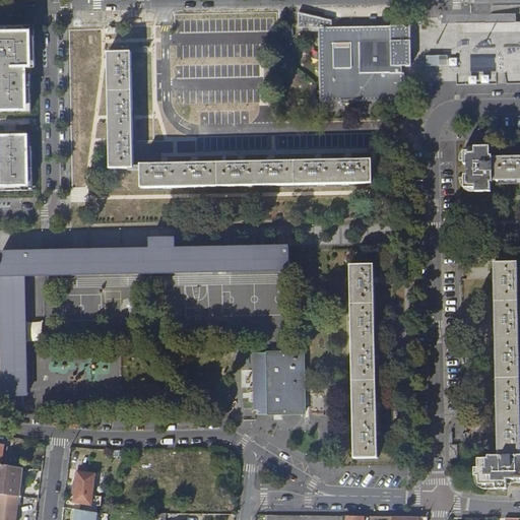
[(404,82),(404,74),(402,74),(402,72),(402,68),(411,68),(411,61),(410,57),(411,57),(410,27),(401,27),(381,27),(356,28),(330,29),(330,26),(333,26),(332,20),(298,13),(298,24),(298,28),(309,28),(309,26),(319,26),(320,29),(319,29),(320,86),(320,102),(404,101),(404,82)]
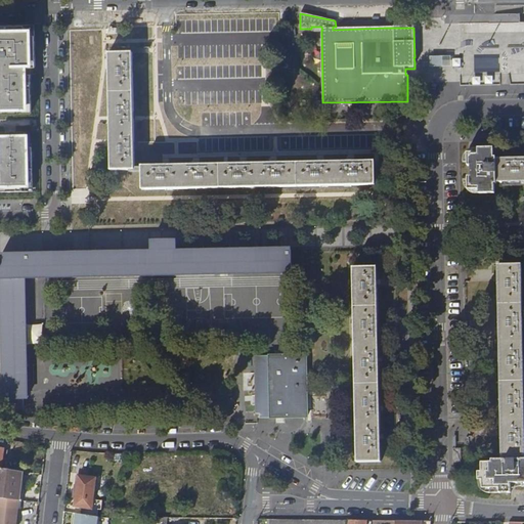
[(0,114),(32,114),(31,75),(31,68),(36,68),(35,25),(29,26),(0,26),(0,114)]
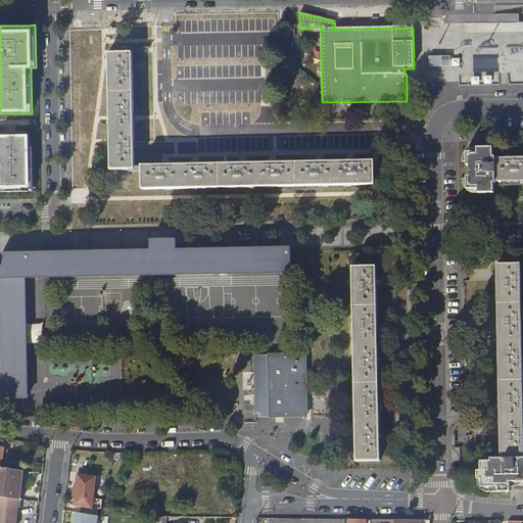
[(132,53),(109,53),(111,170),(134,170),(133,145),(133,116),(132,69),(132,53)]
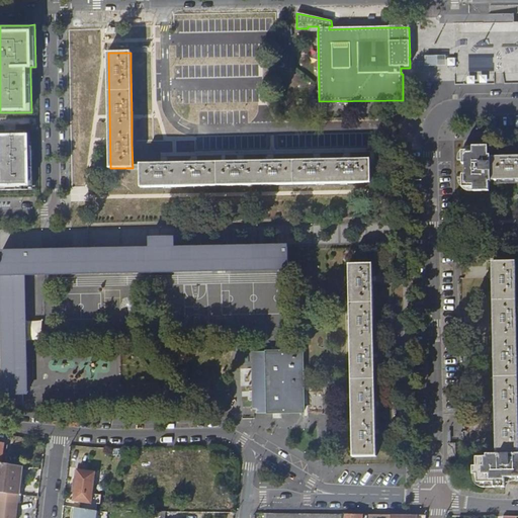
[(446,56),(425,57),(425,67),(446,67),(446,56)]
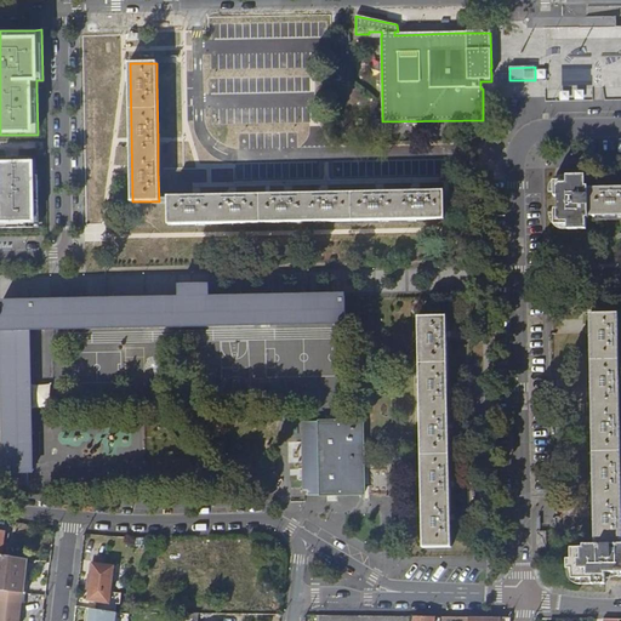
[(106,73),(104,85),(120,85),(120,73),(106,73)]
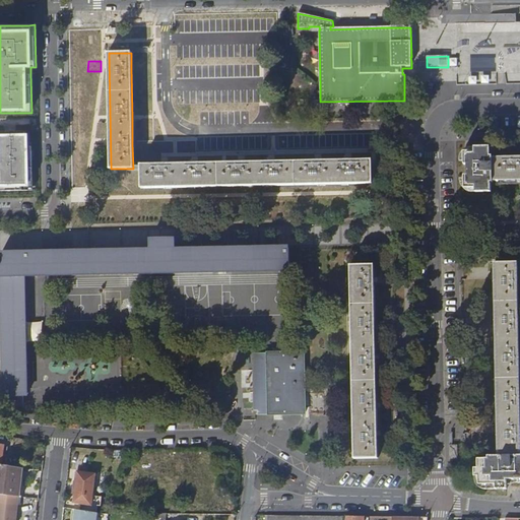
[(389,118),(379,119),(379,127),(389,127),(389,118)]
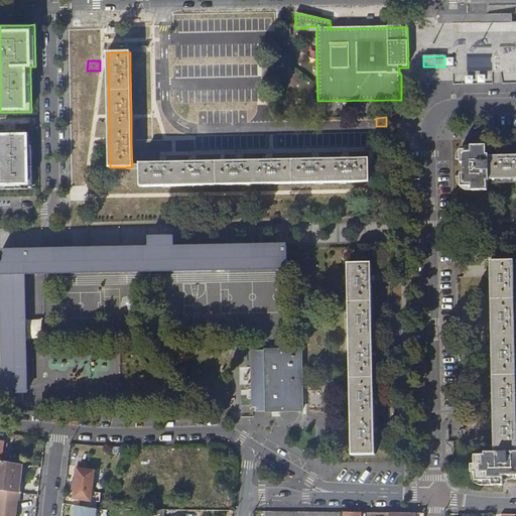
[(0,189),(28,188),(27,184),(33,183),(32,146),(27,146),(27,141),(26,136),(21,136),(21,131),(0,131),(0,189)]
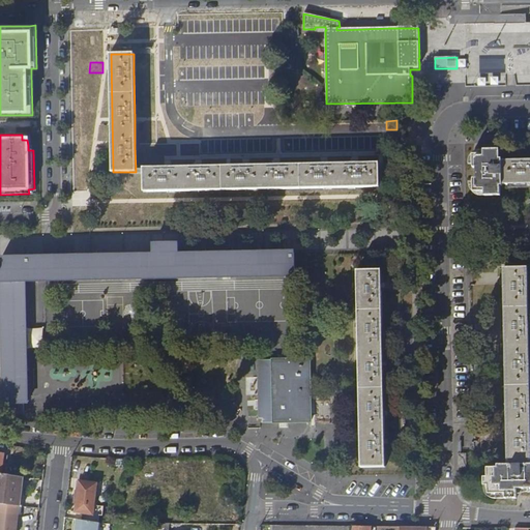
[(529,159),(503,160),(503,158),(499,158),(499,152),(494,152),(493,149),(484,149),(484,153),(474,153),(474,166),(478,166),(478,177),(474,177),(474,190),(486,190),(486,196),(501,196),(501,185),(500,185),(500,182),(503,182),(503,184),(529,183),(529,159)]
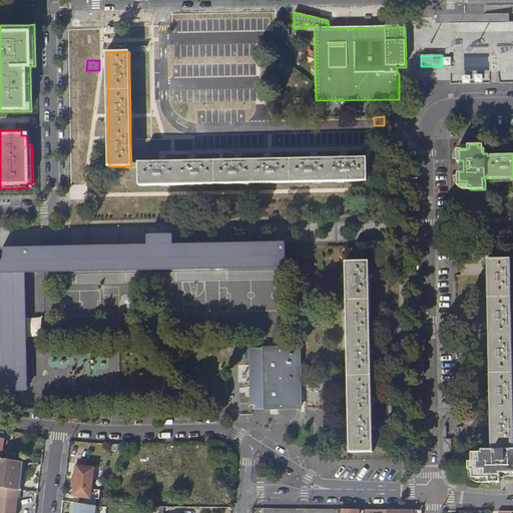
[(367,180),(367,158),(343,159),(314,159),(268,160),(238,161),(192,161),(162,162),(139,162),(139,182),(367,180)]
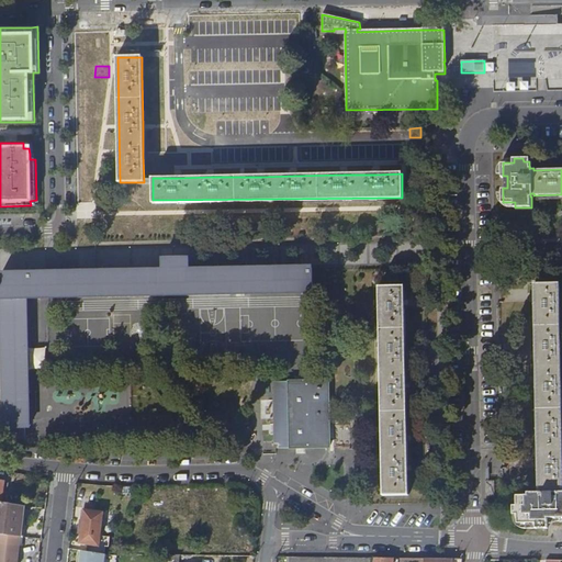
[(47,298),(313,291),(312,266),(186,268),(186,257),(171,257),(159,257),(159,267),(25,270),(0,270),(0,289),(3,429),(9,429),(9,438),(25,437),(25,428),(29,428),(27,346),(26,299),(32,298),(47,298)]
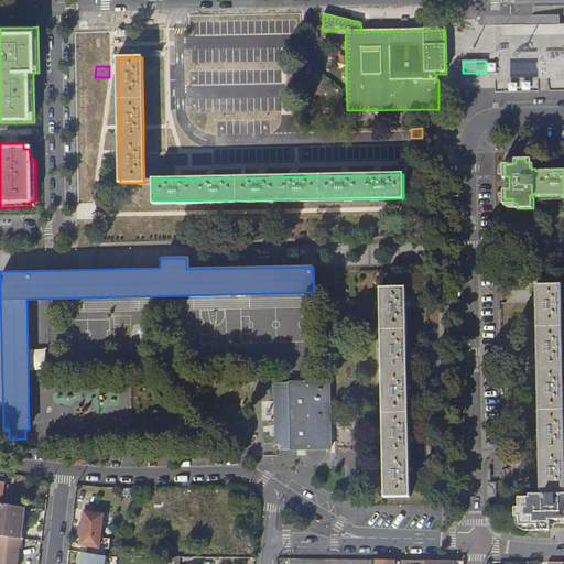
[(563,520),(563,396),(562,282),(538,283),(542,496),(531,497),(531,499),(520,500),(520,509),(516,509),(516,518),(520,519),(520,527),(538,527),(539,529),(551,529),(550,518),(555,518),(555,521),(563,520)]
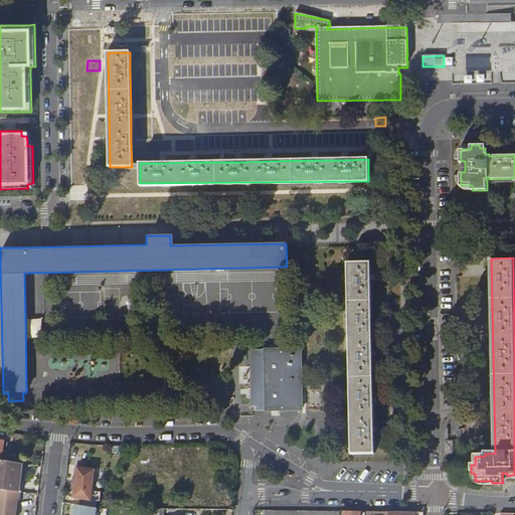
[(370,260),(349,260),(352,449),(373,449),(370,260)]
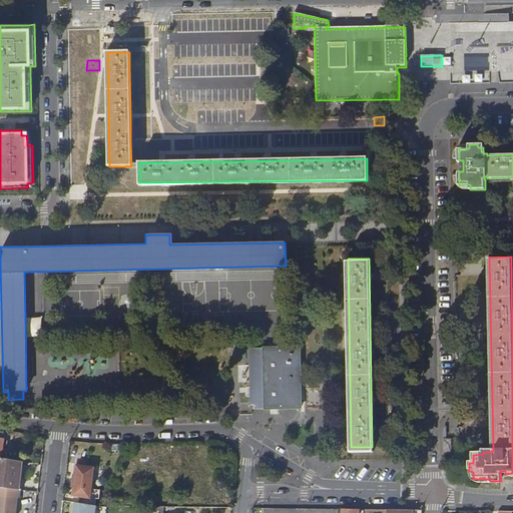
[(279,409),(300,409),(300,346),(248,348),(248,409),(279,409)]
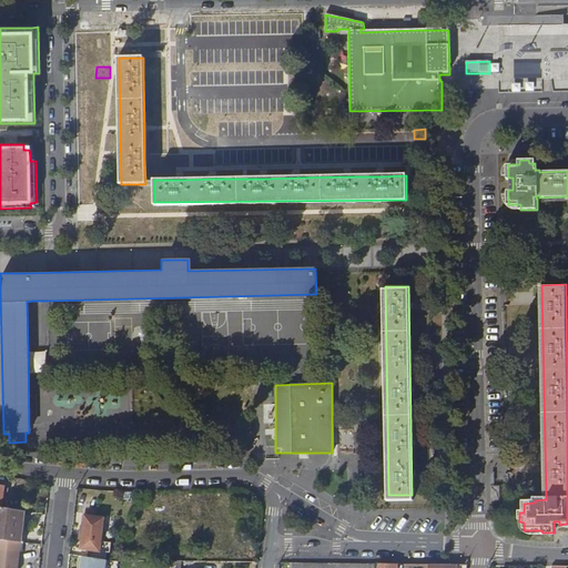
[(13,511),(0,508),(0,540),(17,543),(19,544),(22,513),(13,511)]
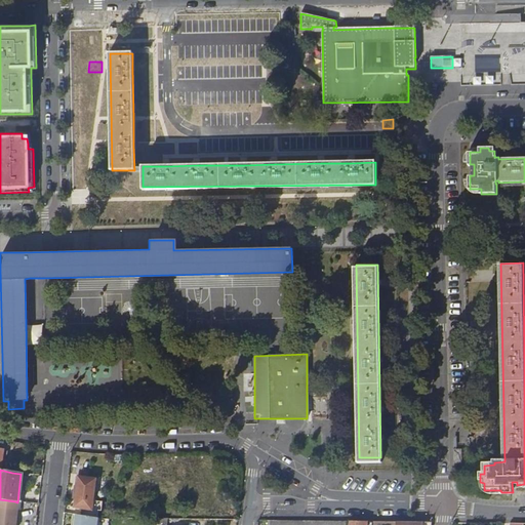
[(93,478),(76,476),(72,506),(89,509),(93,478)]
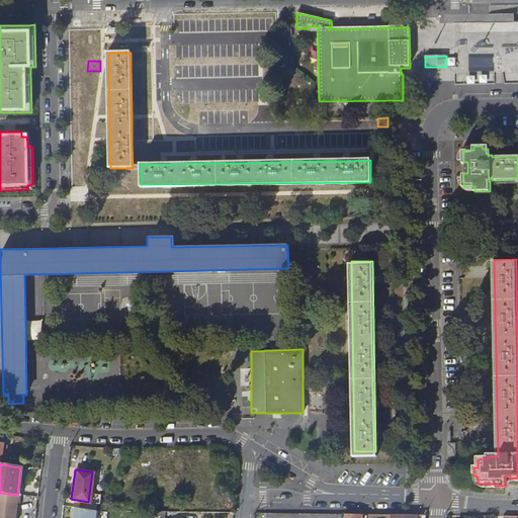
[(0,517),(13,517),(15,495),(0,493),(0,517)]
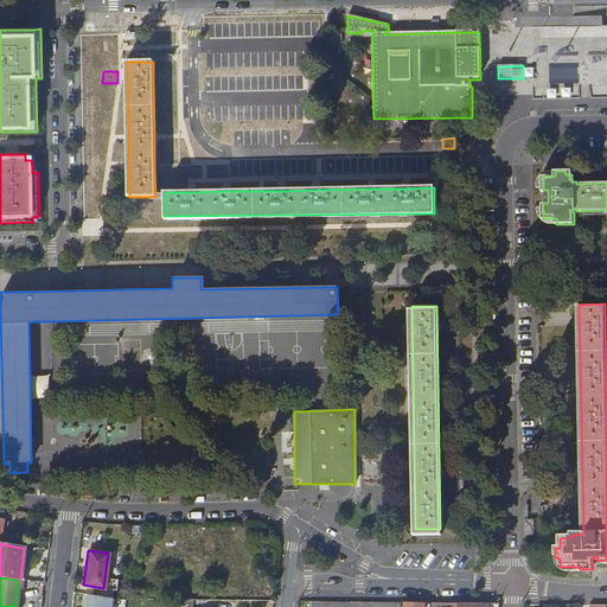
[(109,606),(110,598),(87,594),(84,606),(109,606)]
